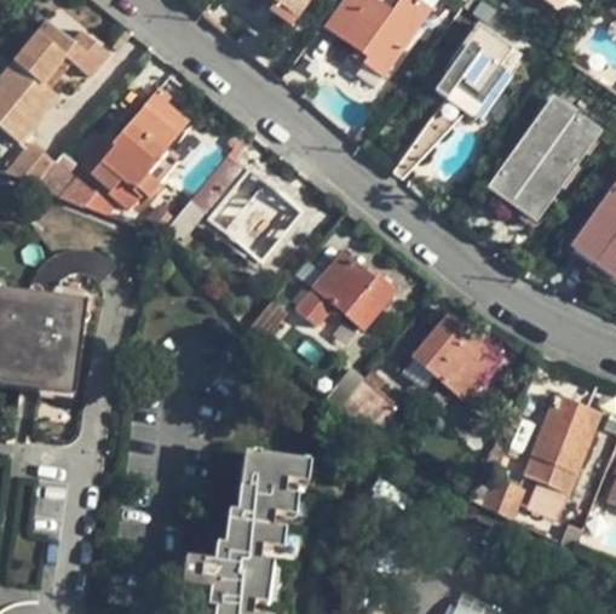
[(259,4),(289,24),(306,0),(262,0),(259,4)]
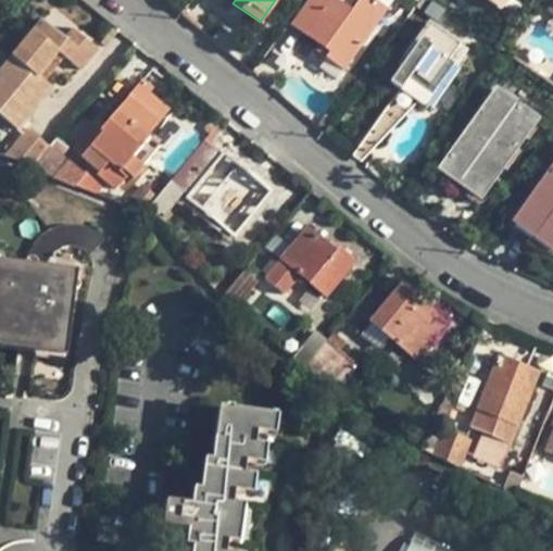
[(315,48),(344,70),(393,0),(360,0),(354,8),(343,0),(308,0),(291,23),(318,42),(315,48)]
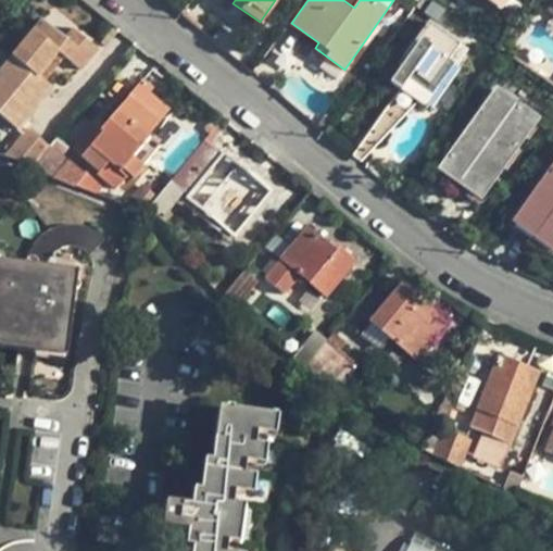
[(485,0),(499,11),(506,0),(485,0)]
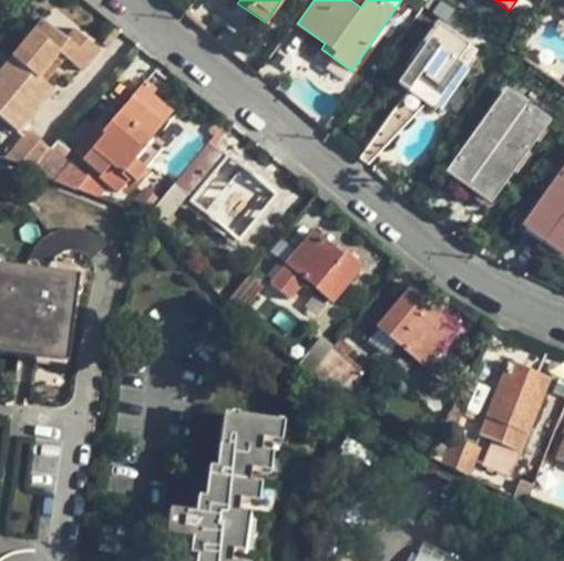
[(0,118),(18,132),(53,89),(47,83),(67,59),(83,72),(102,50),(51,9),(0,70),(0,118)]
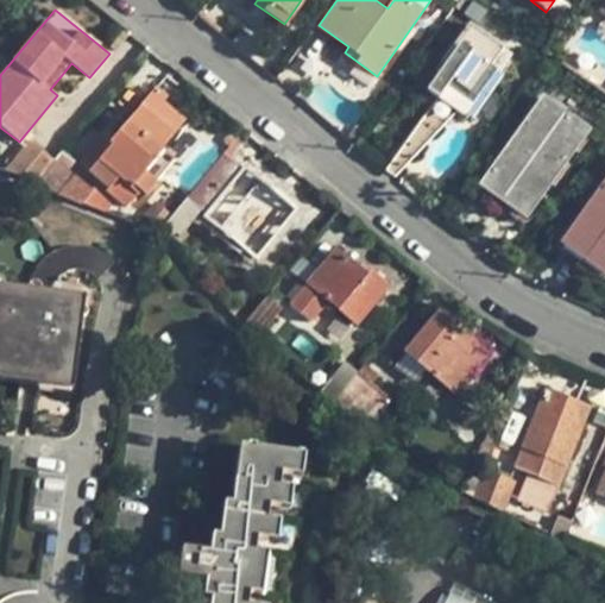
[(439,98),(386,168),(396,176),(458,112),(465,118),(514,54),(471,22),(435,69),(440,73),(428,89),(439,98)]
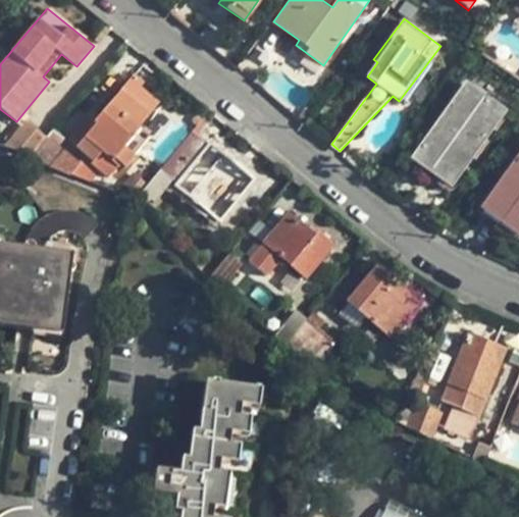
[(358,50),(351,60),(360,66),(366,57),(358,50)]
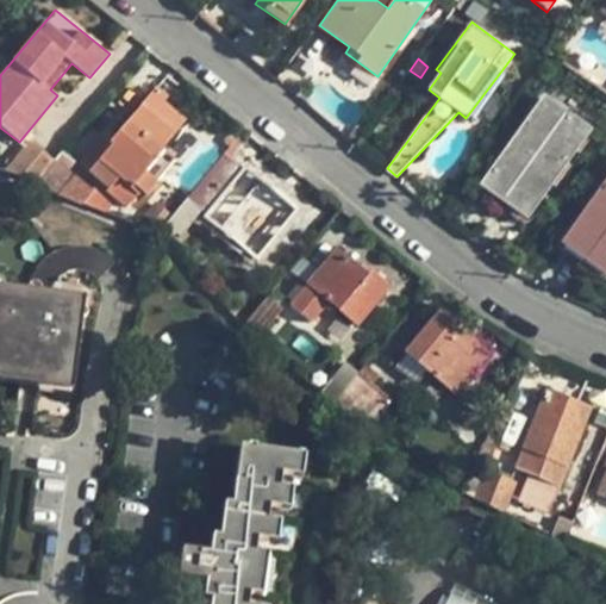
[(476,188),(526,224),(548,195),(543,192),(549,182),(555,187),(574,160),(568,155),(576,144),(581,149),(592,135),(586,131),(588,128),(544,97),(542,100),(537,97),(526,111),(531,114),(524,124),(518,120),(492,155),(498,159),(476,188)]
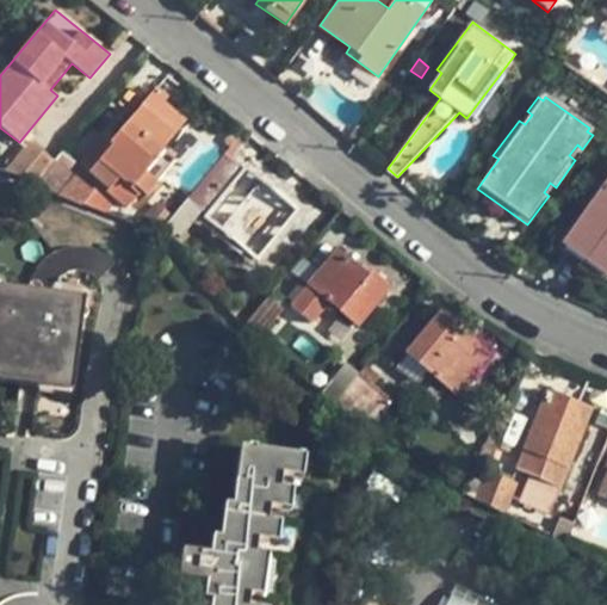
[(158,176),(165,173),(169,167),(171,160),(169,154),(163,147),(173,135),(141,107),(117,135),(110,129),(82,161),(111,186),(107,190),(128,208),(141,193),(147,198),(160,184),(150,176),(158,176)]
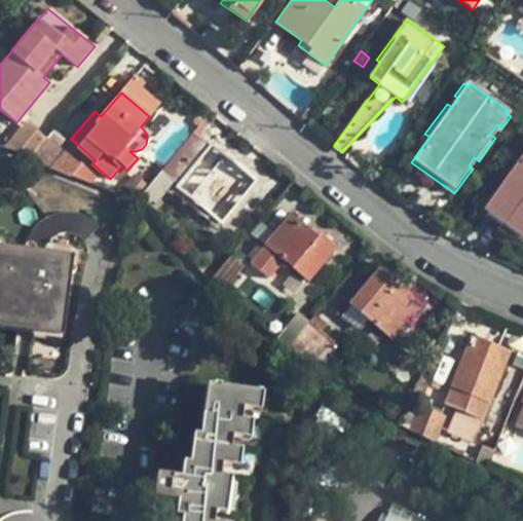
[(206,115),(137,199),(146,208),(151,201),(154,205),(172,183),(221,224),(256,181),(200,135),(212,120),(206,115)]
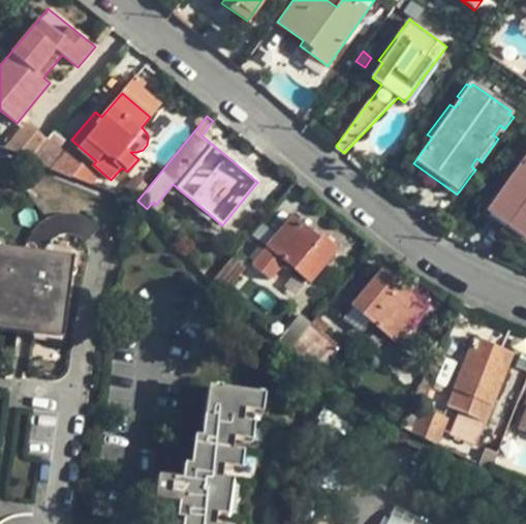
[(27,122),(4,147),(31,155),(73,176),(83,164),(65,150),(67,147),(63,143),(65,141),(52,129),(47,135),(27,122)]
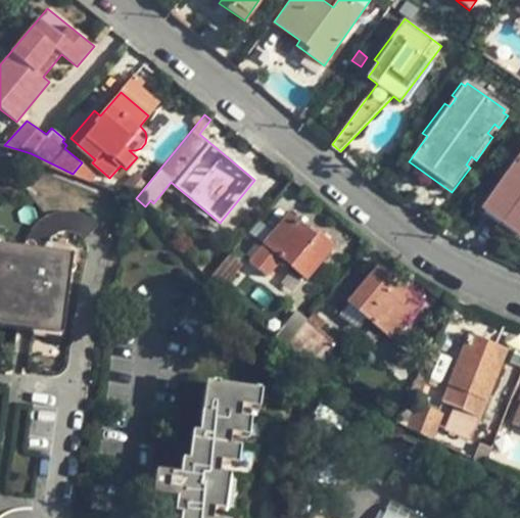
[(479,214),(516,240),(519,235),(519,145),(519,147),(519,156),(517,160),(512,157),(499,176),(505,179),(498,188),(492,184),(478,204),(479,214)]
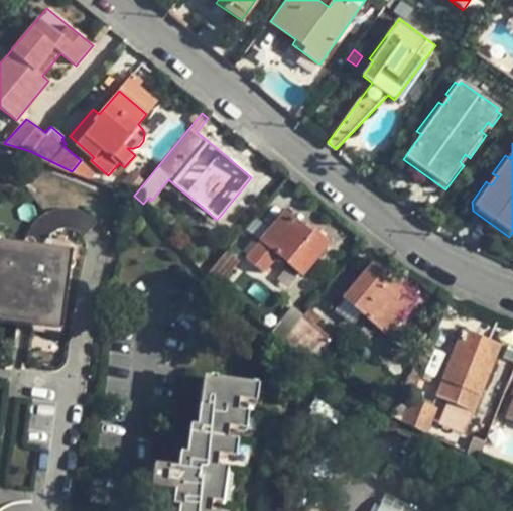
[(25,240),(0,236),(0,311),(60,321),(72,242),(44,238),(45,231),(52,225),(59,222),(67,221),(76,222),(81,227),(96,213),(90,206),(84,202),(65,200),(35,212),(28,221),(25,240)]
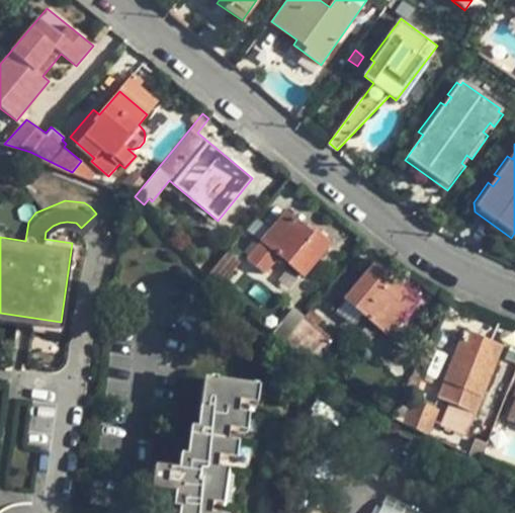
[(285,210),(260,240),(303,276),(330,244),(313,230),(311,232),(285,210)]
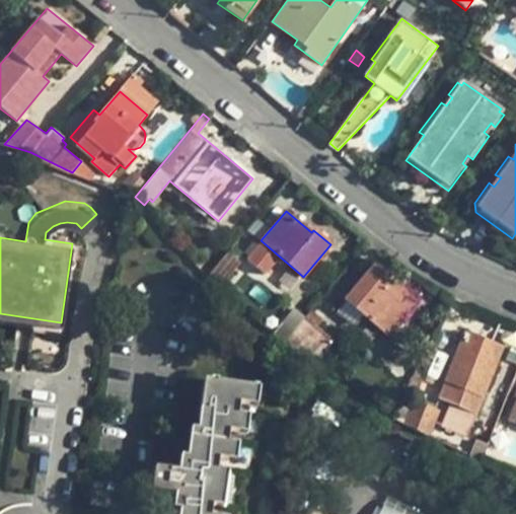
[(227,249),(206,275),(219,287),(241,261),(227,249)]
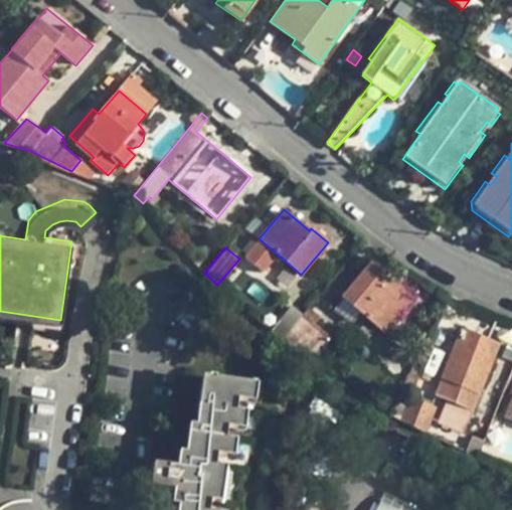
[(370,264),(333,308),(350,322),(359,311),(384,332),(412,299),(370,264)]
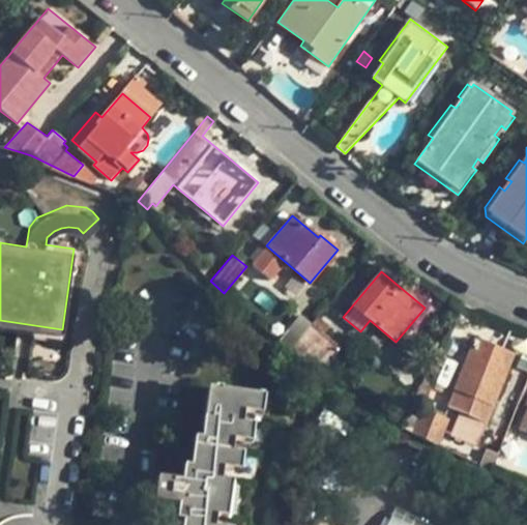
[(293,309),(272,333),(320,372),(341,347),(293,309)]
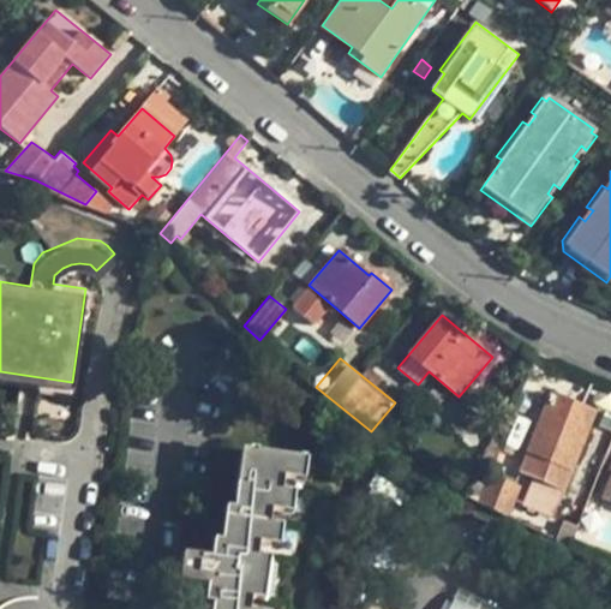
[(531,477),(520,505),(550,517),(555,505),(558,506),(595,410),(539,388),(534,400),(544,405),(517,472),(531,477)]
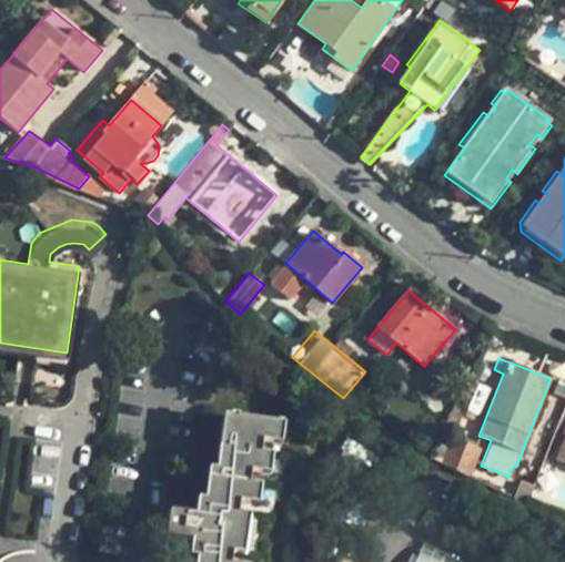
[(250,561),(250,559),(233,557),(234,543),(245,545),(250,508),(240,507),(242,492),(259,494),(261,478),(250,476),(251,461),(272,465),(274,448),(261,446),(263,431),(282,433),(284,416),(228,408),(221,463),(213,463),(209,493),(201,492),(199,508),(168,503),(164,530),(193,533),(191,548),(198,549),(195,561),(250,561)]
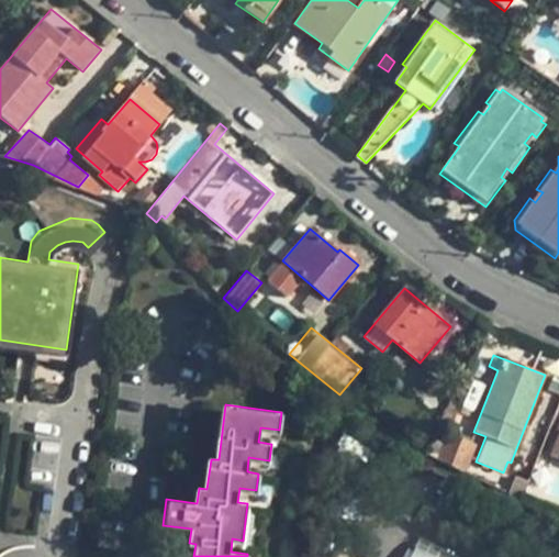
[(558,423),(547,453),(558,457),(558,423)]
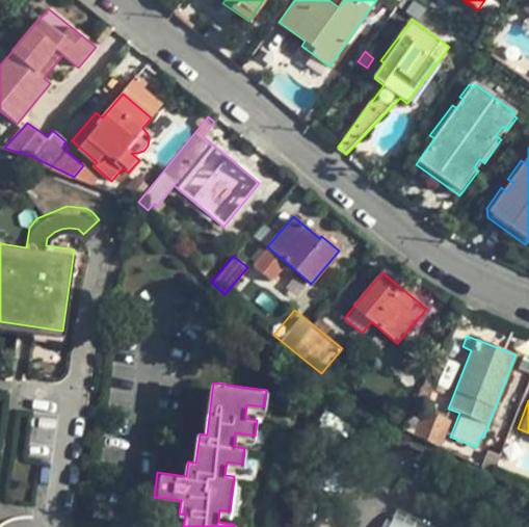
[(416,433),(440,446),(450,420),(446,419),(448,413),(426,403),(423,412),(413,407),(405,426),(417,430),(416,433)]
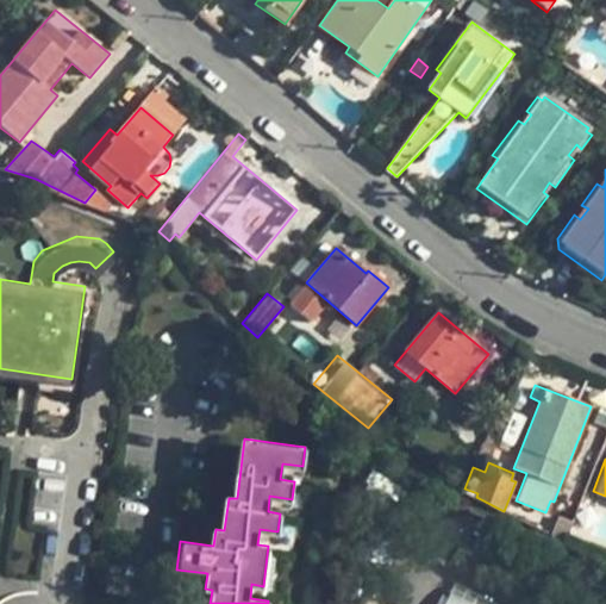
[(558,517),(551,533),(563,539),(570,522),(558,517)]
